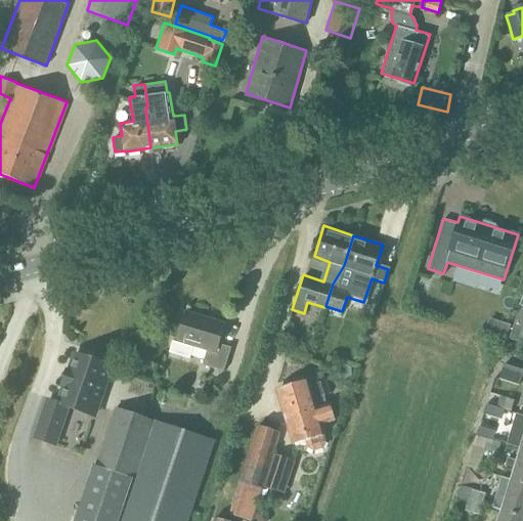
[(522,292),(509,337),(522,341),(522,292)]
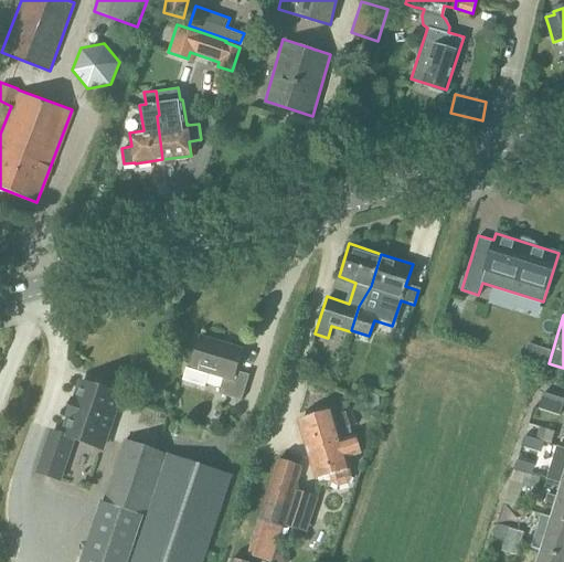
[(209,371),(223,375),(219,391),(242,399),(249,373),(236,369),(243,347),(201,333),(190,367),(187,366),(182,378),(205,384),(209,371)]
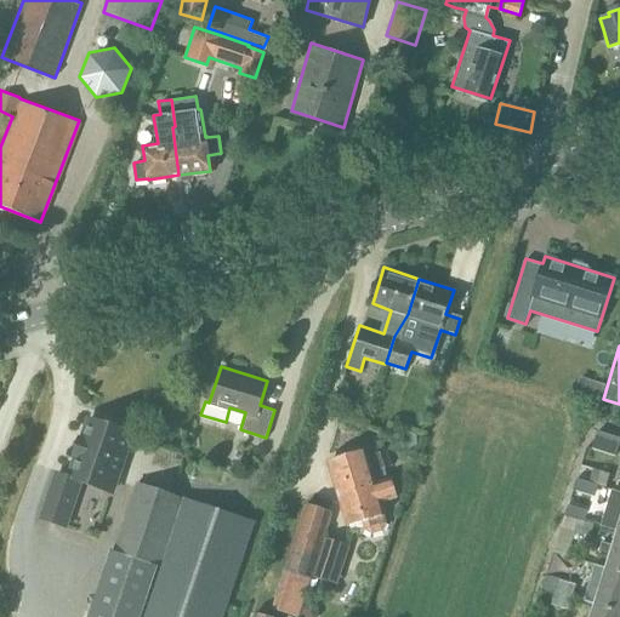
[(43,516),(63,524),(78,479),(109,489),(129,430),(89,417),(81,435),(80,435),(75,450),(77,451),(68,476),(57,473),(43,516)]
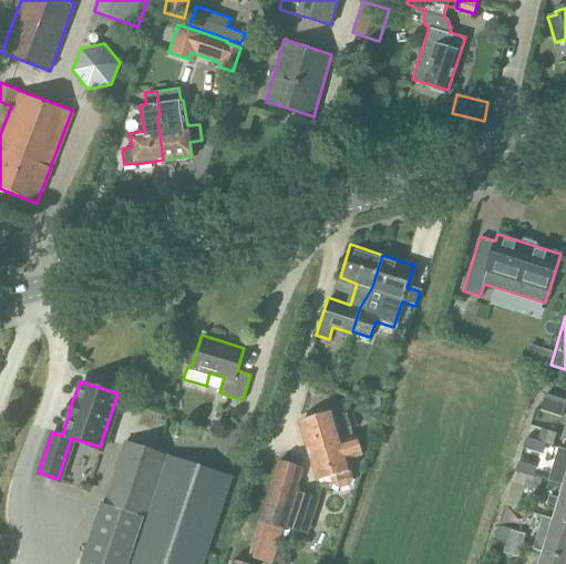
[(565,399),(541,391),(536,407),(561,414),(565,399)]
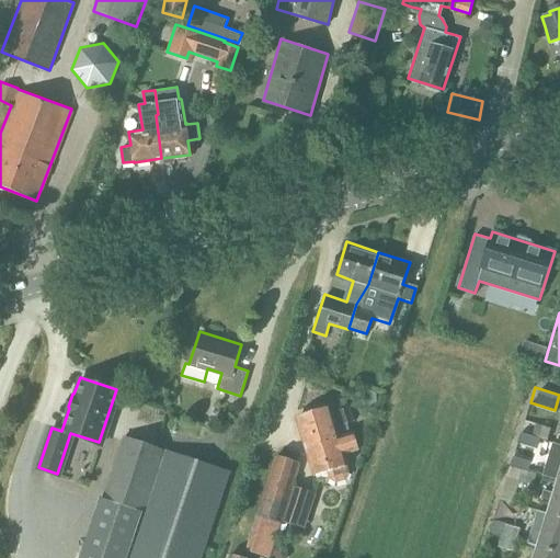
[(335,425),(330,406),(296,418),(305,447),(340,436),(351,433),(347,422),(353,420),(350,405),(336,409),(341,423),(335,425)]
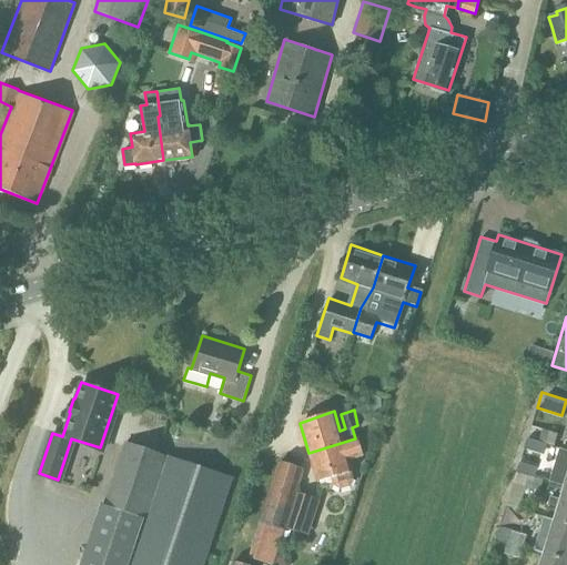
[(543,427),(538,440),(554,444),(557,432),(543,427)]
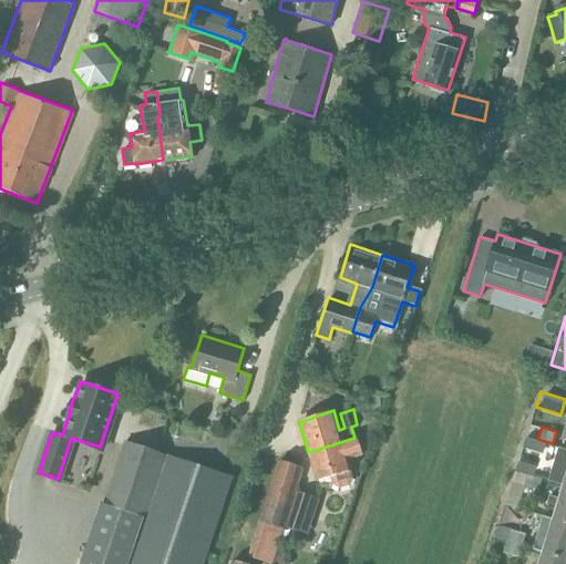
[(343,441),(308,452),(316,480),(330,475),(331,479),(332,482),(339,486),(349,483),(352,475),(350,470),(352,469),(348,453),(358,451),(354,438),(343,441)]
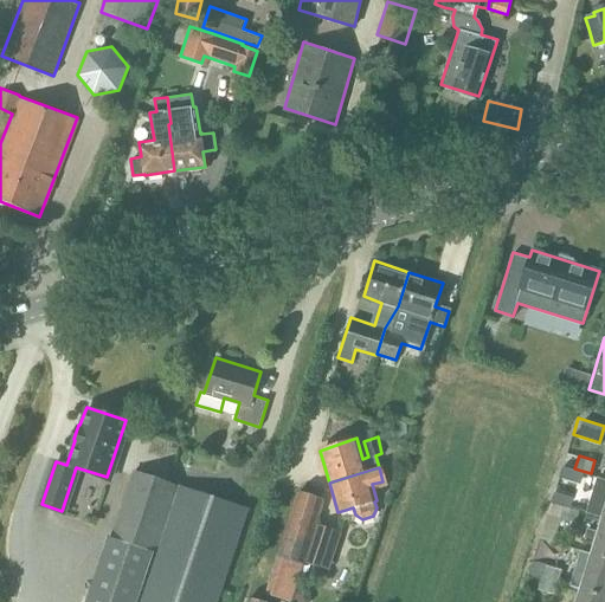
[(217,601),(249,507),(179,484),(134,468),(111,536),(108,535),(84,601),(217,601)]
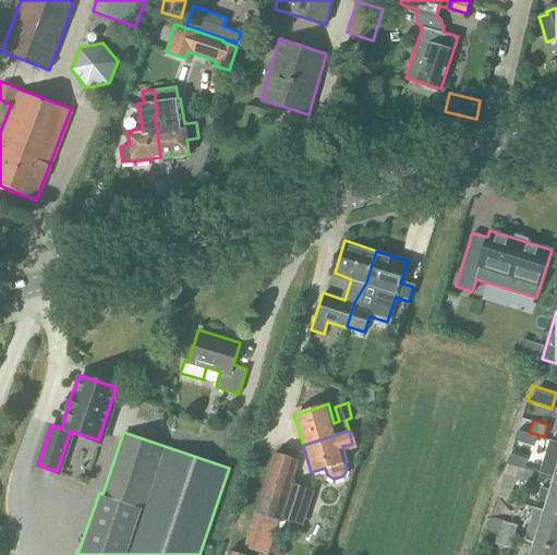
[(556,439),(551,438),(540,471),(553,475),(556,477),(556,439)]
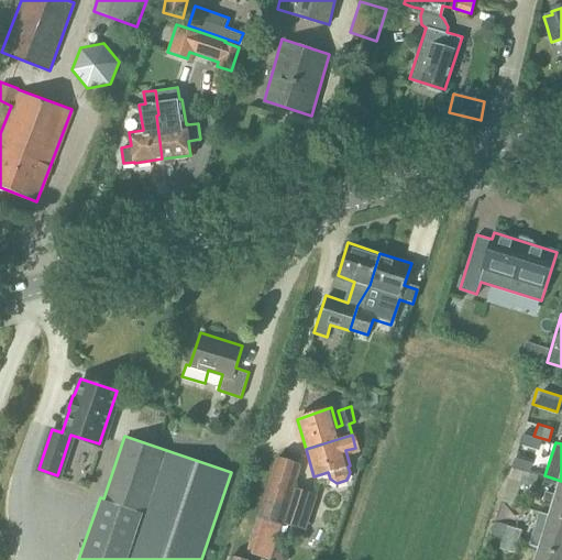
[(261,504),(257,515),(262,516),(282,522),(282,520),(285,512),(293,484),(299,463),(276,456),(261,504)]
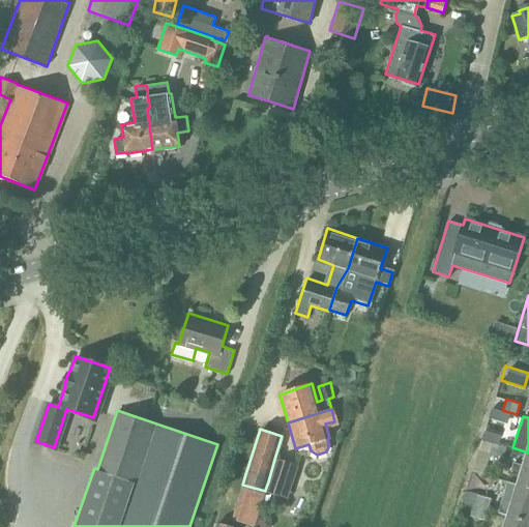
[(485,429),(481,438),(498,443),(501,434),(485,429)]
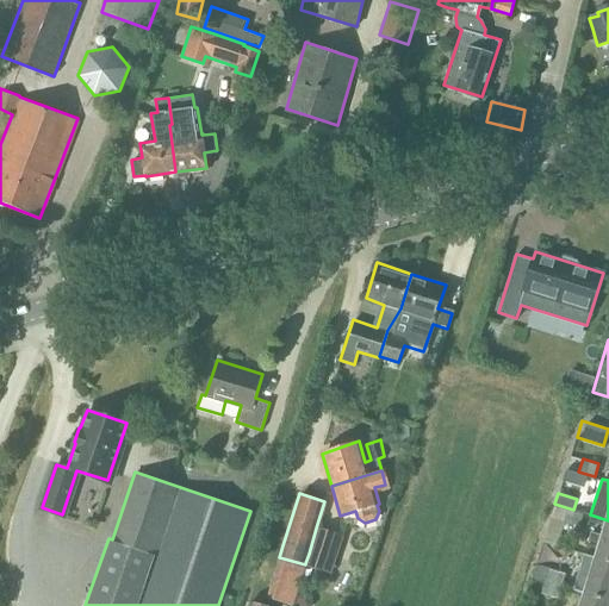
[(554,504),(551,516),(563,520),(579,525),(584,512),(573,510),(554,504)]
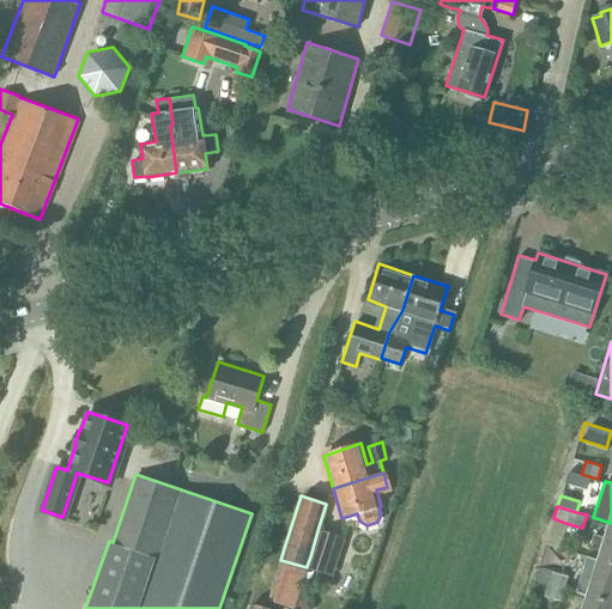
[(595,546),(600,548),(597,558),(611,562),(611,523),(607,522),(604,536),(593,533),(589,544),(595,546)]
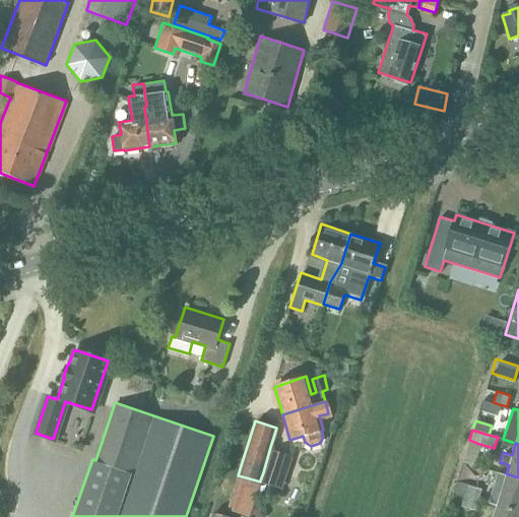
[(263,472),(260,480),(275,486),(278,477),(286,453),(276,449),(270,447),(263,472)]
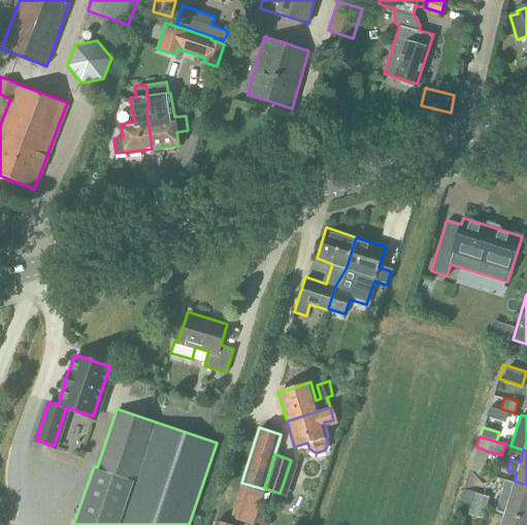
[(505,478),(495,509),(504,512),(526,519),(526,485),(514,481),(505,478)]
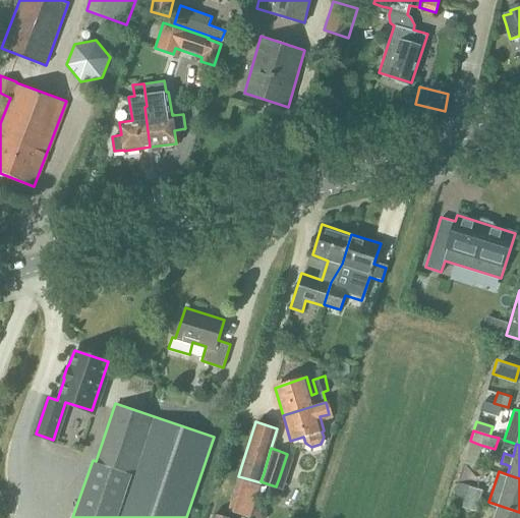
[(261,482),(242,477),(232,511),(249,517),(261,482)]
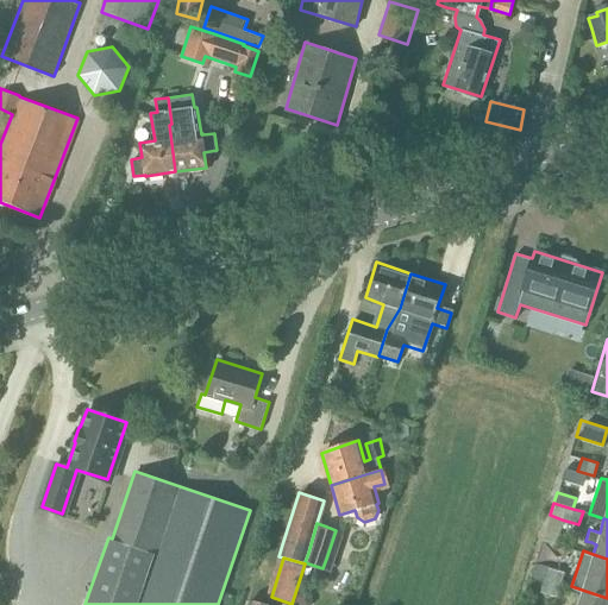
[(531,575),(544,579),(561,584),(564,571),(536,562),(531,575)]
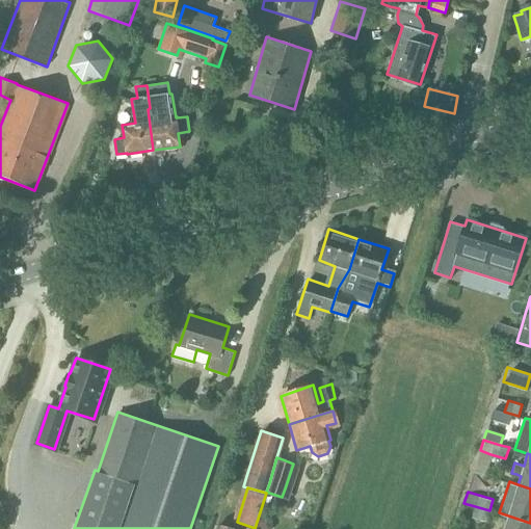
[(475,506),(472,517),(486,521),(489,510),(475,506)]
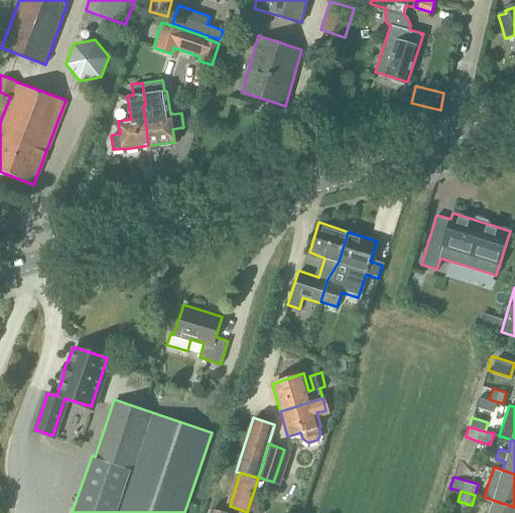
[(488,512),(514,512),(514,507),(493,500),(488,512)]
